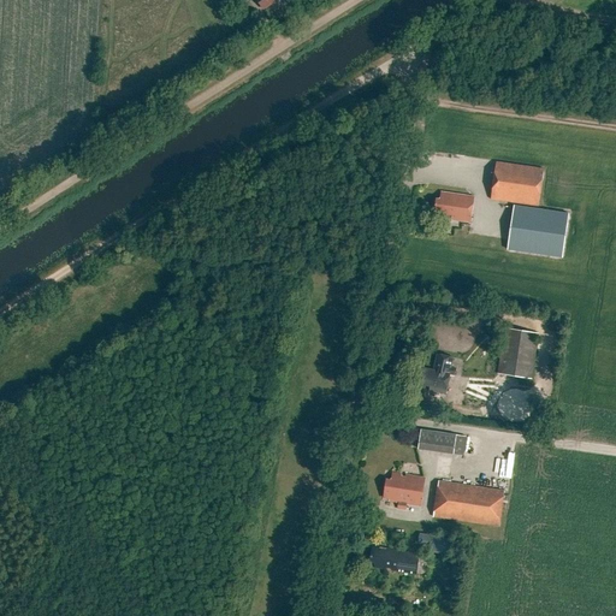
[(258,0),(264,10),(278,0),(258,0)]
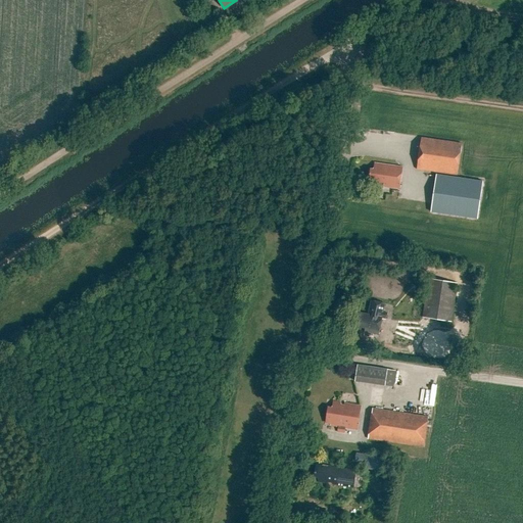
[(461,144),(420,138),(416,170),(456,176),(461,144)]
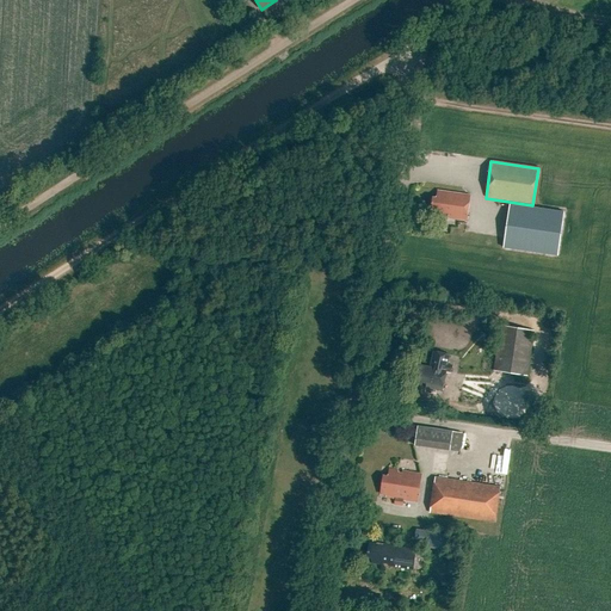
[(431,198),(429,216),(437,217),(436,220),(448,222),(448,220),(466,222),(469,196),(437,191),(436,198),(431,198)]
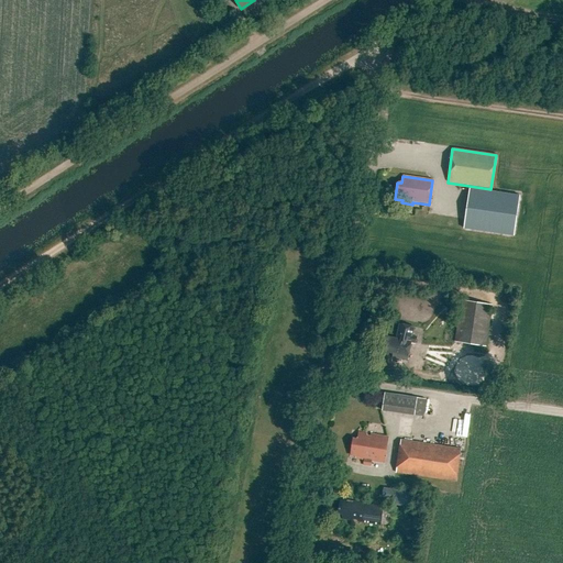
[(520,196),(470,188),(464,229),(515,235),(520,196)]
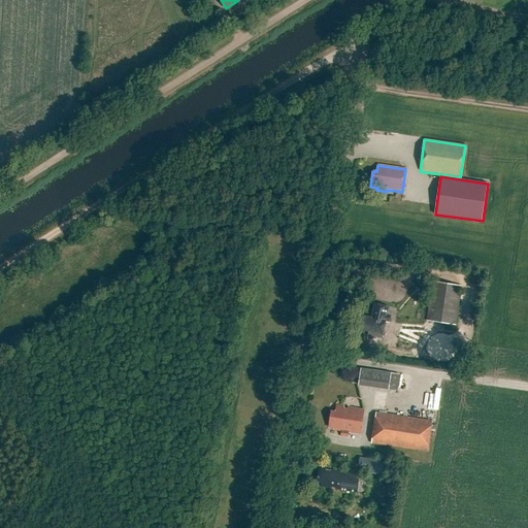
[(432,282),(425,321),(454,325),(460,286),(432,282)]
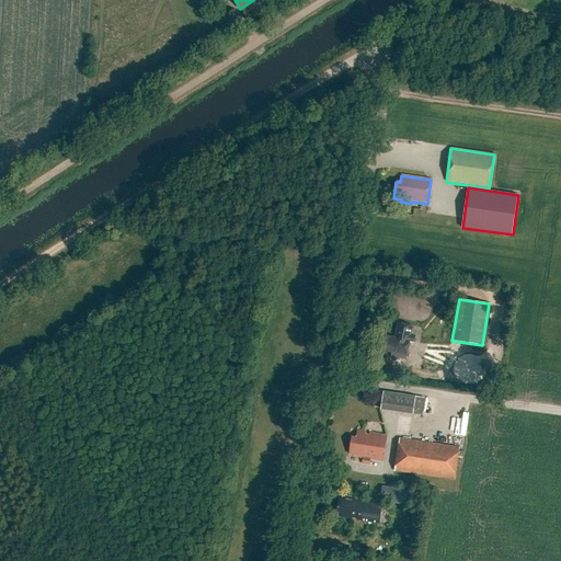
[(407,359),(411,341),(415,342),(416,335),(412,335),(414,327),(400,323),(397,334),(398,335),(398,338),(386,334),(381,350),(393,352),(392,356),(407,359)]
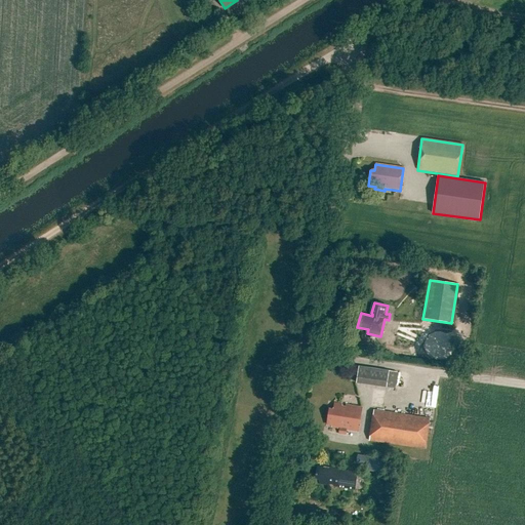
[(429,351),(433,330),(398,323),(394,345),(429,351)]
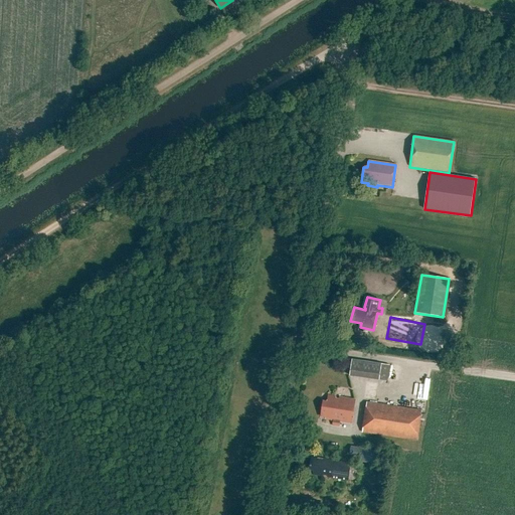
[(348,375),(387,381),(389,364),(350,358),(348,375)]
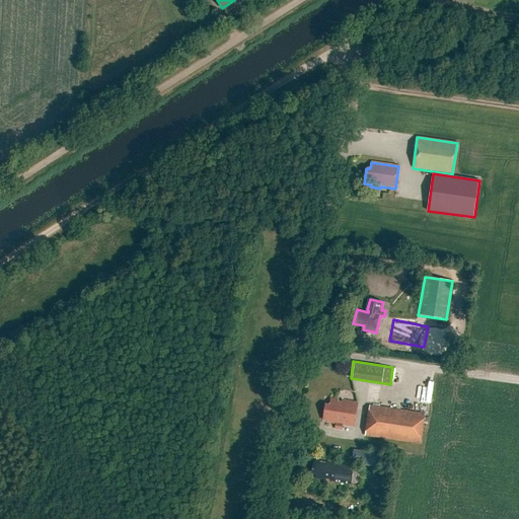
[(336,425),(335,430),(341,431),(342,426),(354,428),(358,404),(330,399),(329,406),(325,405),(323,421),(327,421),(327,423),(332,424),(336,425)]
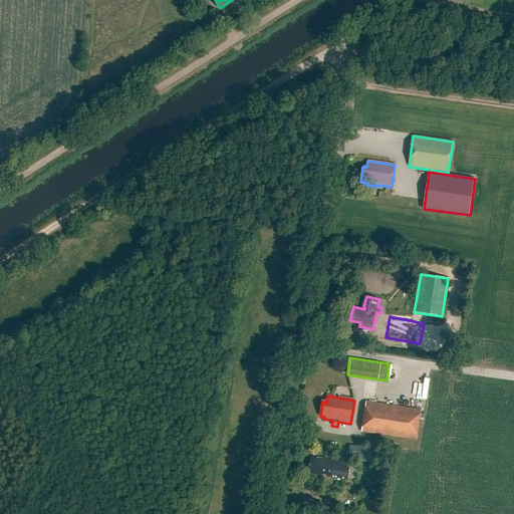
[(365,402),(361,431),(416,439),(420,410),(365,402)]
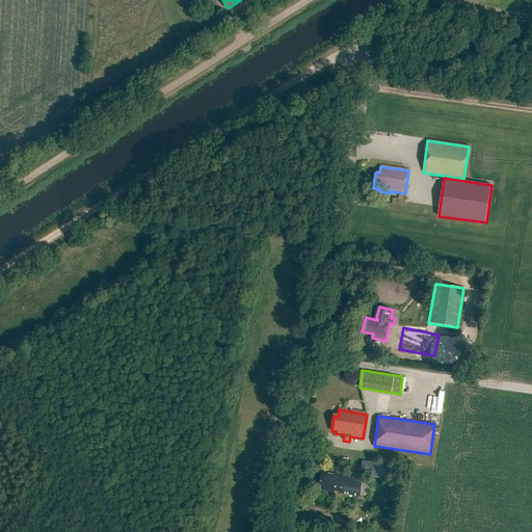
[(361,460),(358,473),(390,477),(391,464),(361,460)]
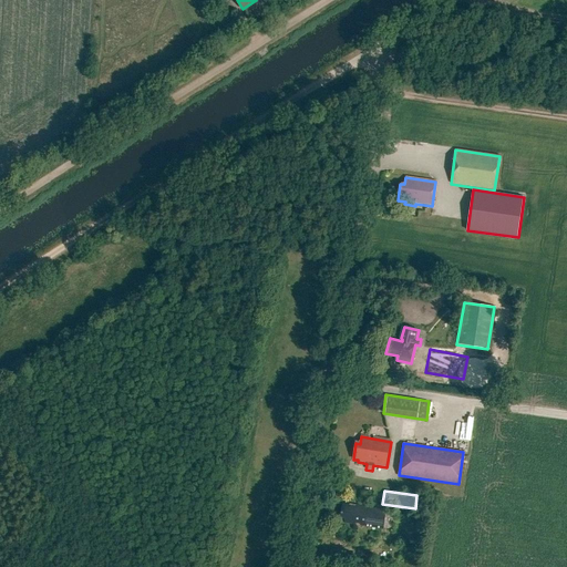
[(340,518),(343,519),(343,523),(382,528),(385,509),(342,503),(340,518)]
